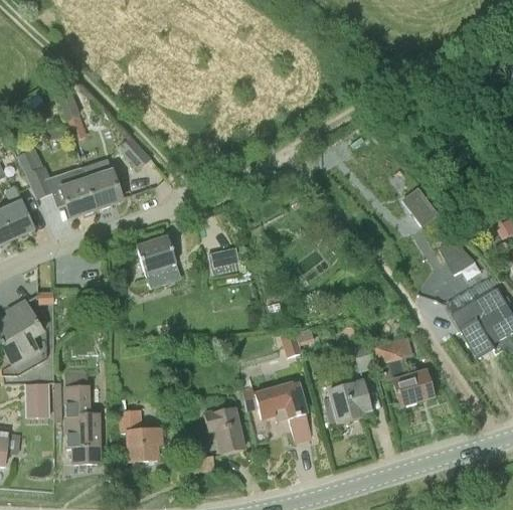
[(67,118),(80,114),(70,83),(57,88),(67,118)]
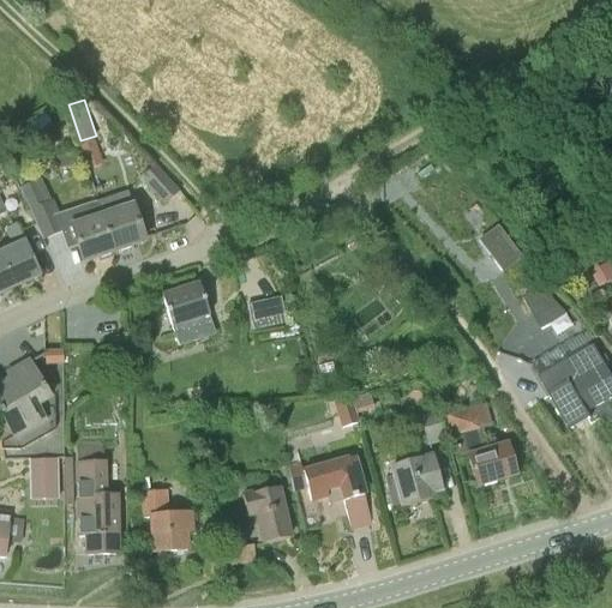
[(166,199),(179,187),(157,162),(144,174),(166,199)]
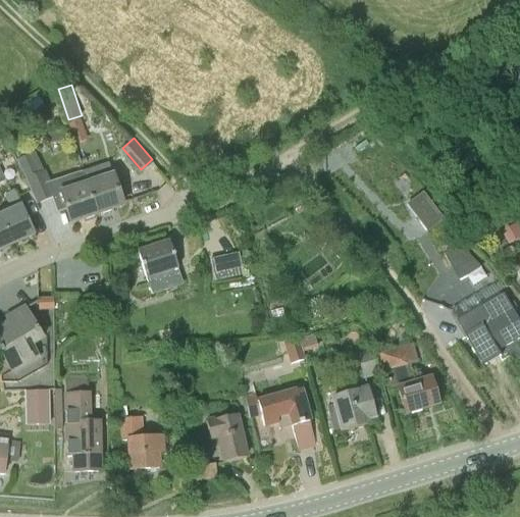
[(18,157),(28,178),(41,173),(32,152),(18,157)]
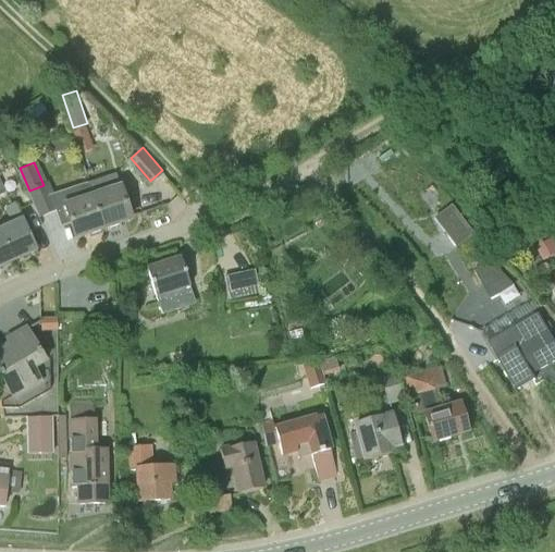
[(132,216),(121,184),(116,171),(89,181),(94,193),(105,224),(132,216)]
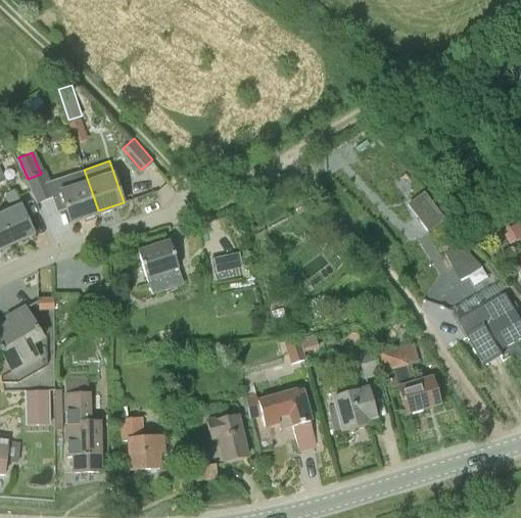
[(50,195),(41,174),(28,179),(38,200),(50,195)]
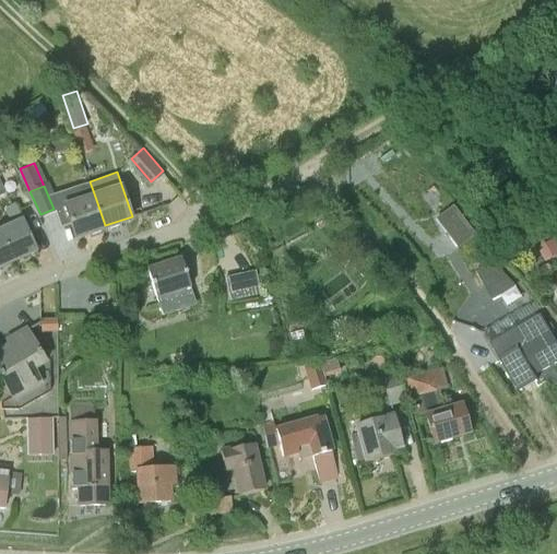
[(76,235),(105,225),(94,193),(67,203),(76,235)]
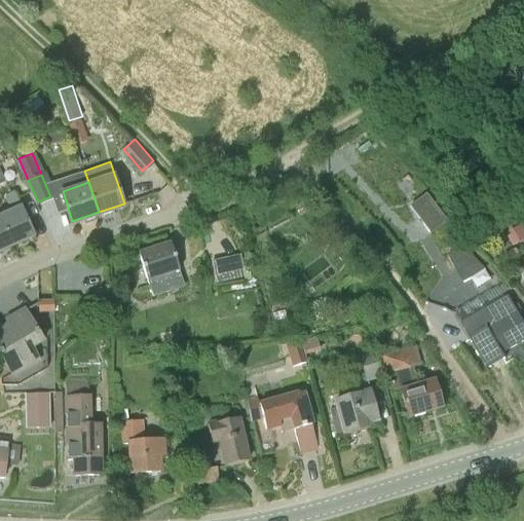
[(427,183),(413,195),(436,221),(450,209),(427,183)]
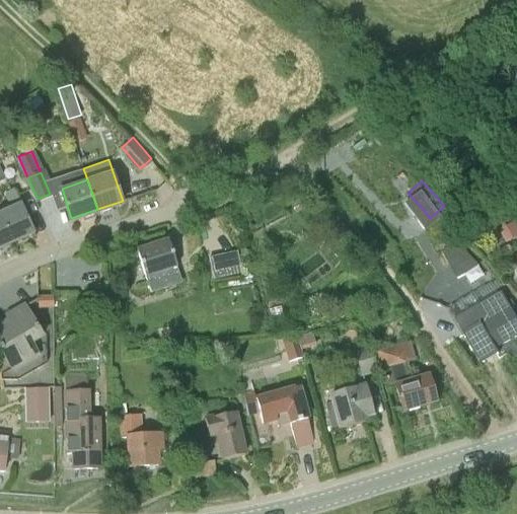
[(1,210),(14,239),(35,229),(15,186),(7,190),(13,204),(1,210)]
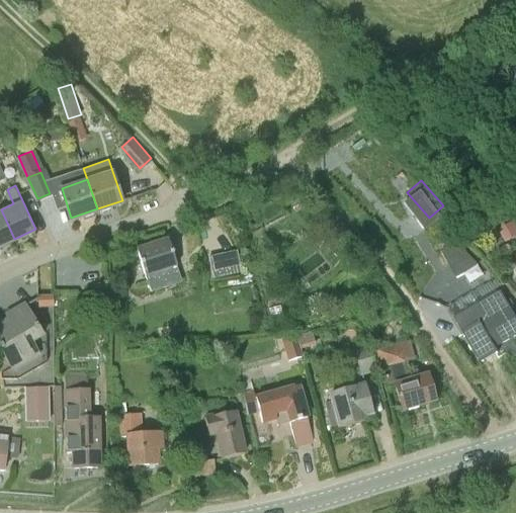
[(259,192),(261,199),(276,193),(273,186),(259,192)]
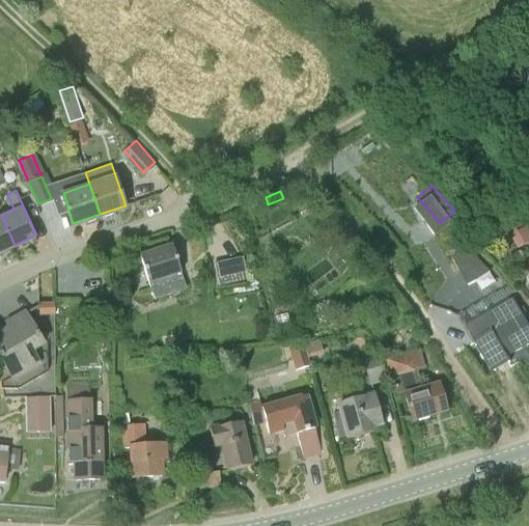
[(0,251),(15,245),(1,215),(0,215),(0,251)]
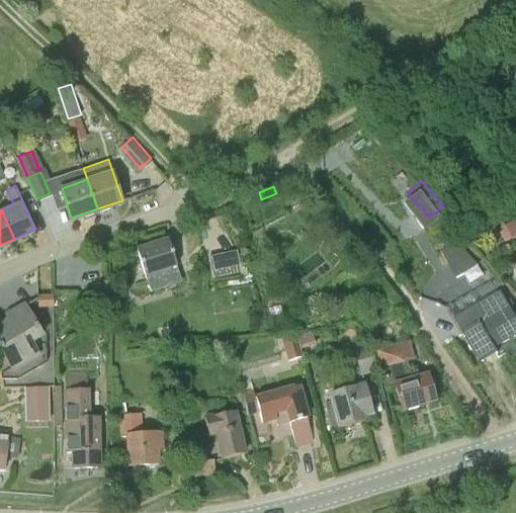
[(515,222),(514,219),(502,225),(509,238),(515,234),(515,222)]
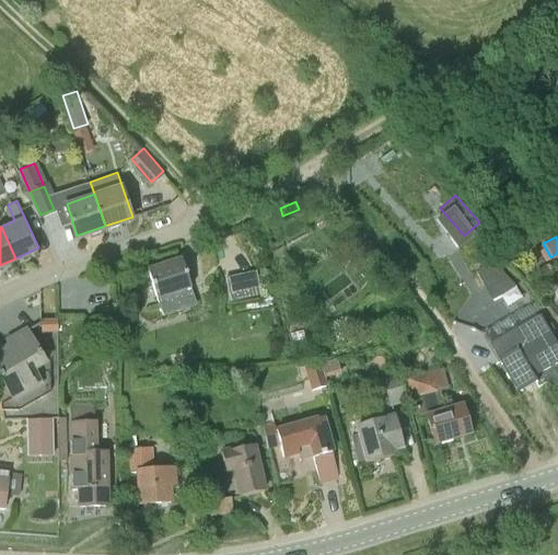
[(175,290),(193,285),(183,255),(149,266),(158,296),(159,296),(164,312),(181,307),(175,290)]
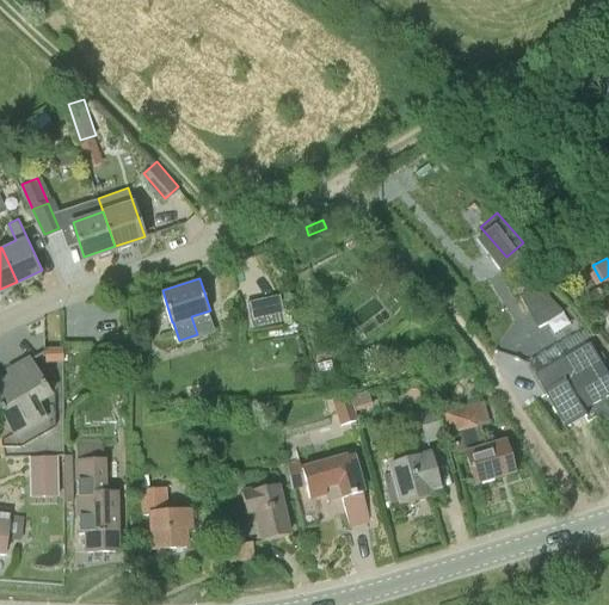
[(541,322),(566,307),(541,281),(522,290),(541,322)]
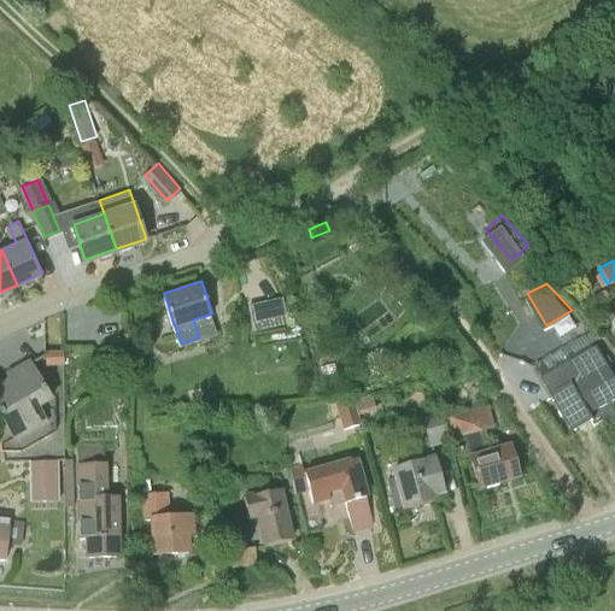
[(599,300),(614,327),(614,306),(609,295),(599,300)]
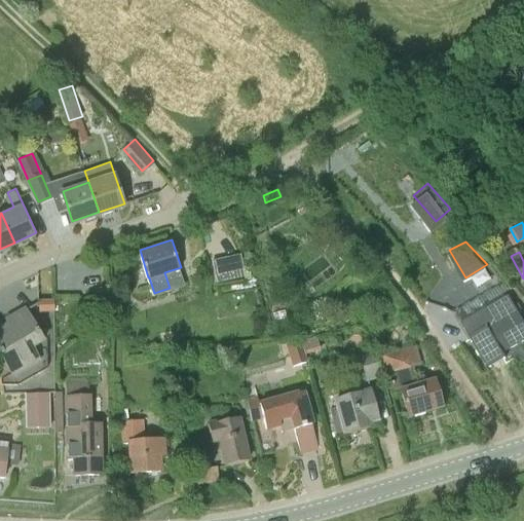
[(232,275),(227,255),(213,258),(218,278),(232,275)]
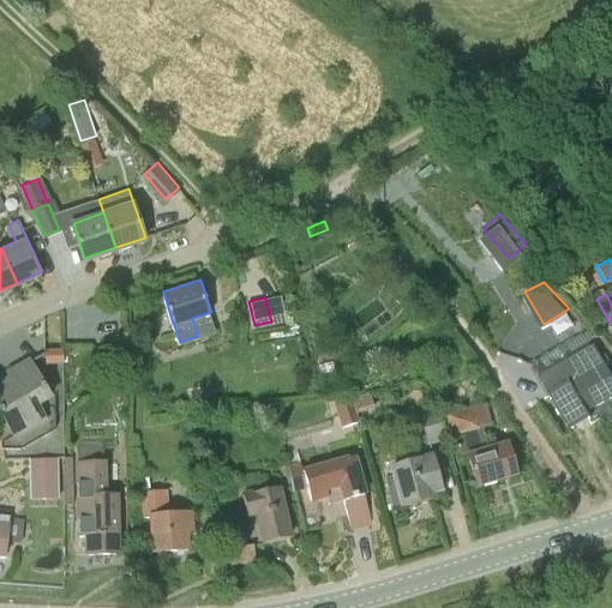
[(64,347),(47,347),(47,360),(65,359),(64,347)]
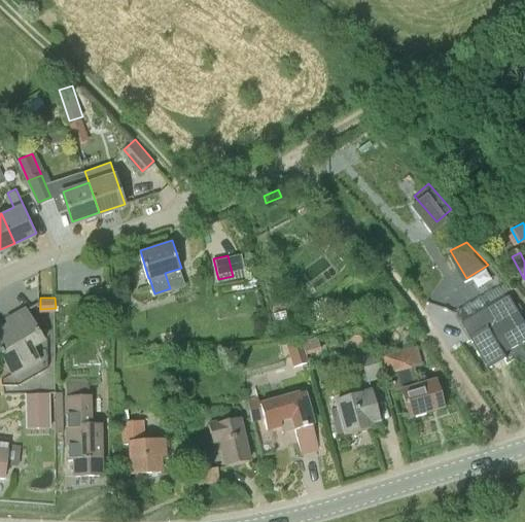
[(33,345),(44,338),(26,306),(13,313),(15,317),(0,326),(0,348),(13,373),(40,357),(33,345)]
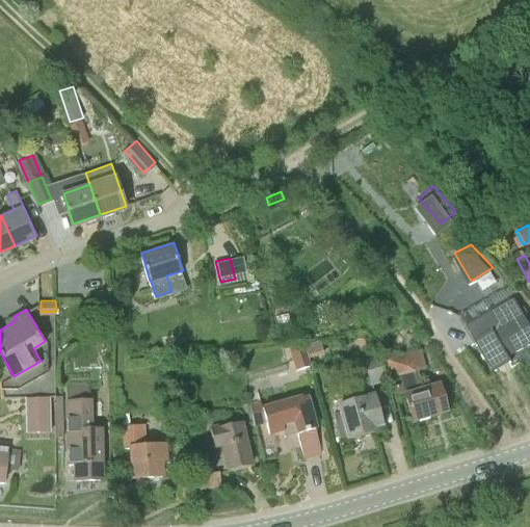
[(280,320),(291,316),(289,310),(277,313),(280,320)]
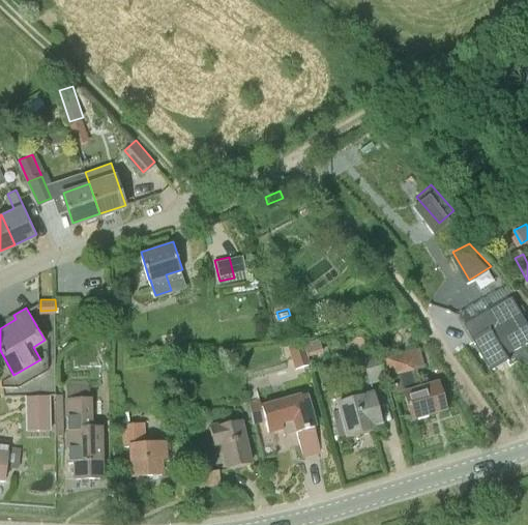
[(493,328),(493,327),(477,337),(488,354),(487,355),(490,359),(491,358),(495,367),(511,357),(508,352),(527,340),(527,318),(523,311),(493,328)]
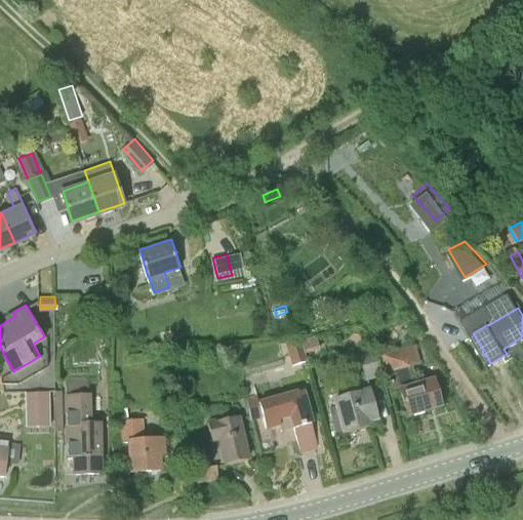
[(300,335),(287,340),(294,363),(307,359),(300,335)]
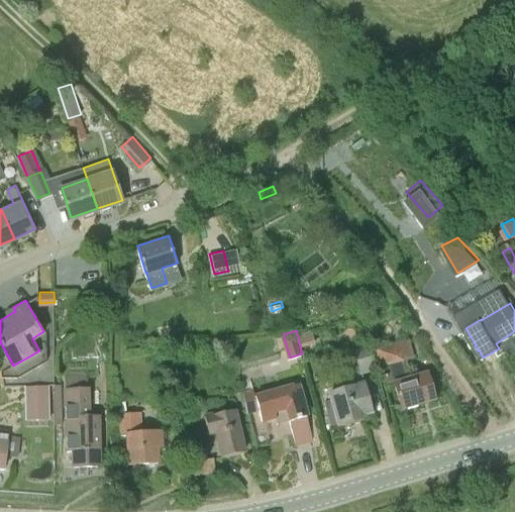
[(369,338),(352,343),(361,372),(377,367),(369,338)]
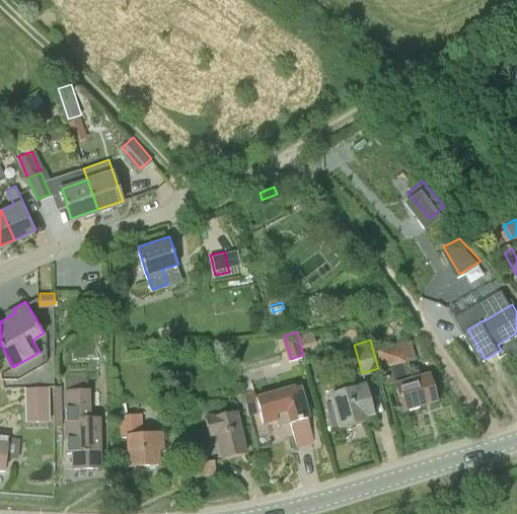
[(389,386),(396,384),(403,408),(437,397),(430,373),(415,377),(404,341),(377,349),(382,366),(383,366),(389,386)]
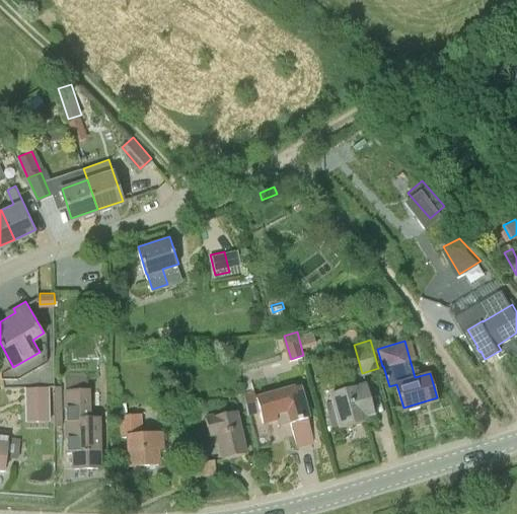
[(75,465),(100,465),(99,416),(89,416),(88,373),(66,374),(69,450),(74,450),(75,465)]
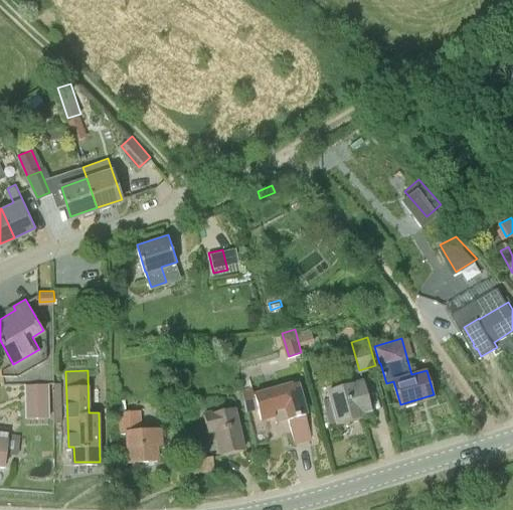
[(354,381),(334,387),(331,376),(319,378),(322,389),(330,388),(339,421),(363,415),(362,409),(371,406),(364,380),(354,383),(354,381)]
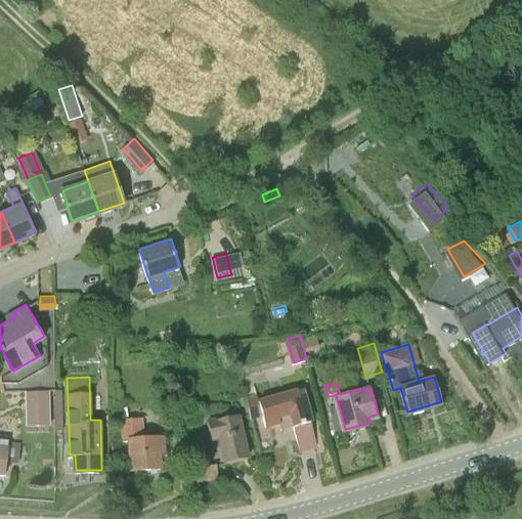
[(251,415),(263,412),(266,424),(280,420),(279,415),(291,412),(301,447),(317,442),(302,387),(259,399),(257,392),(247,395),(251,415)]
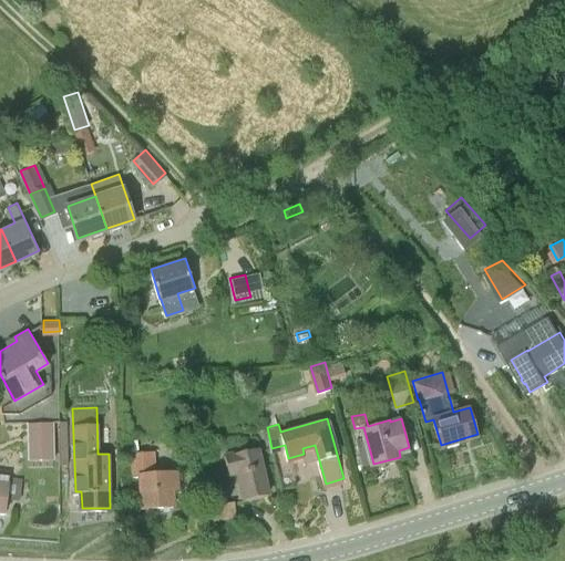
[(53,419),(30,421),(30,458),(54,458),(53,419)]
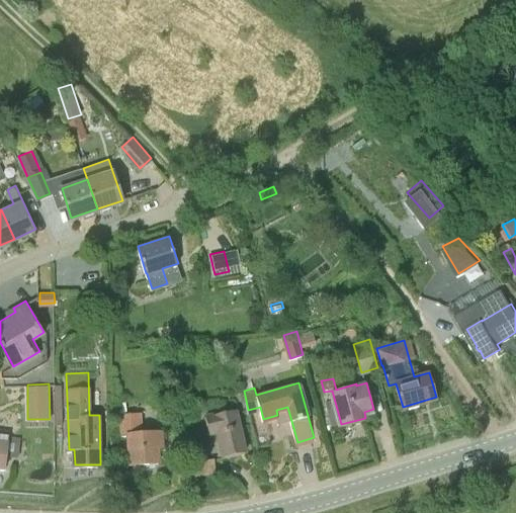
[(164,399),(164,407),(172,407),(172,399),(164,399)]
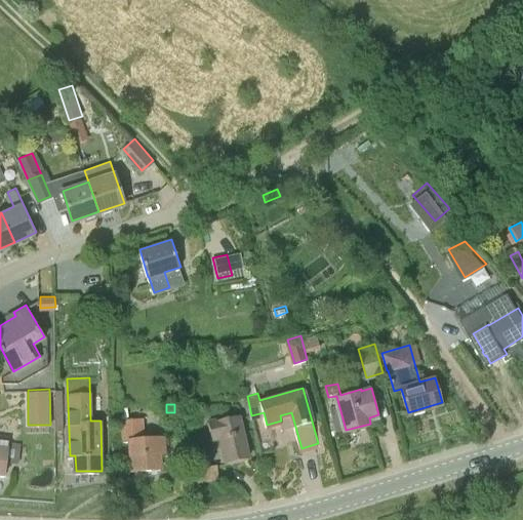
[(212,438),(220,436),(227,462),(248,457),(239,414),(208,421),(212,438)]
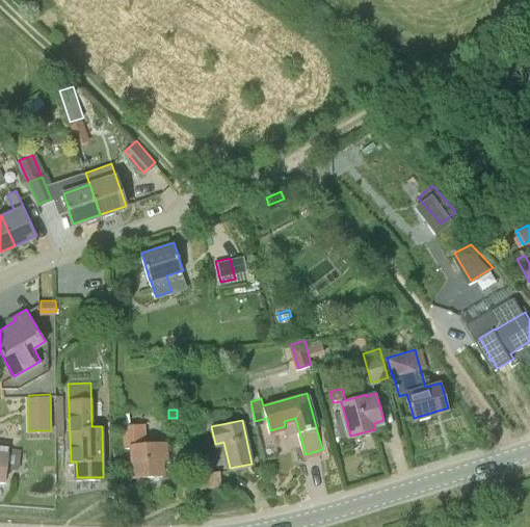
[(167,441),(148,443),(147,422),(124,423),(125,446),(132,446),(134,475),(163,473),(162,458),(168,457),(167,441)]
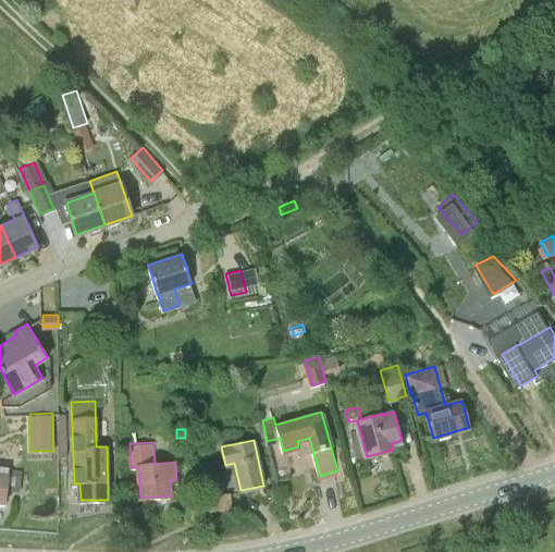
[(205,495),(206,508),(233,504),(231,491),(205,495)]
